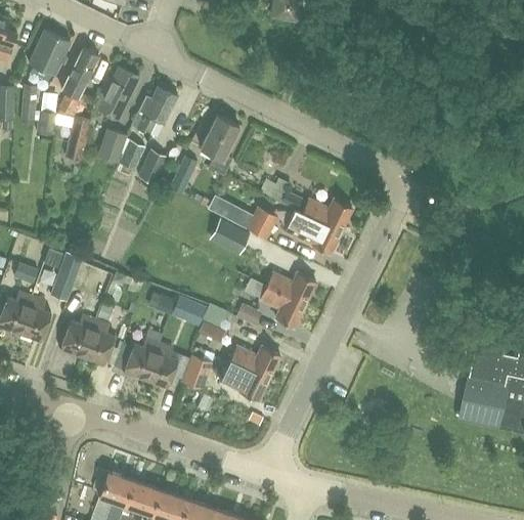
[(133,0),(134,0),(102,0),(102,2),(125,10),(128,0),(133,0)]
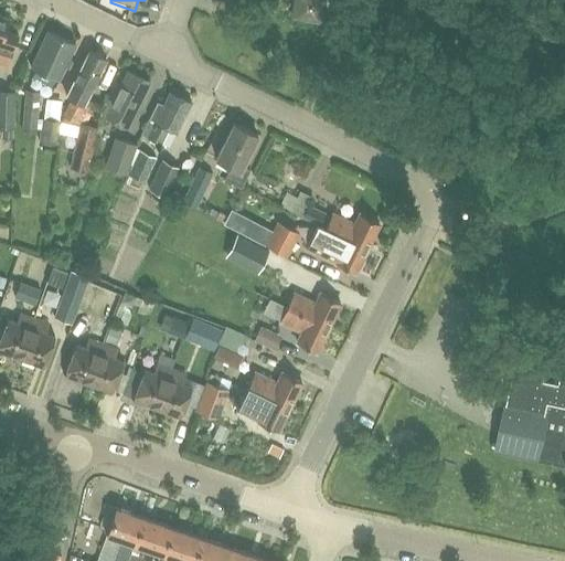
[(296,0),(294,21),(322,25),(326,0),(296,0)]
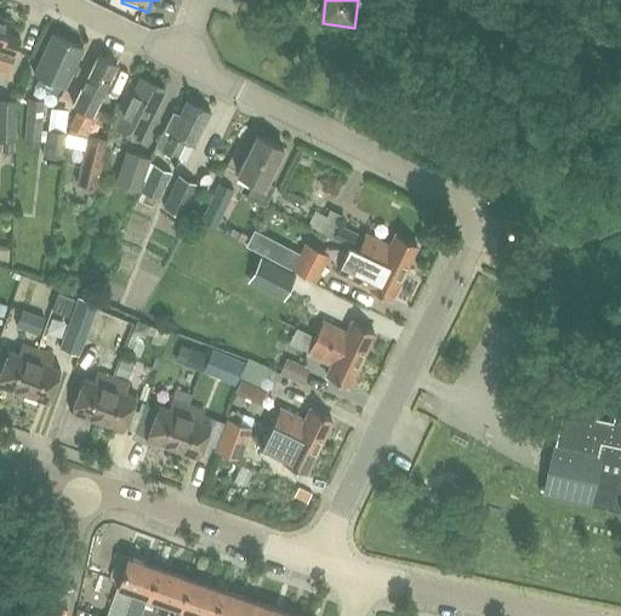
[(0,55),(15,60),(21,41),(7,36),(11,24),(0,21),(0,55)]
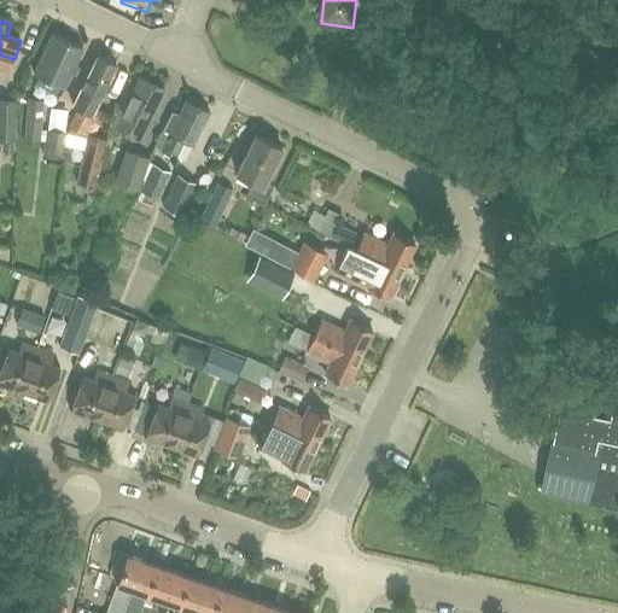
[(65,92),(71,77),(76,80),(81,70),(76,68),(83,52),(52,38),(34,77),(65,92)]
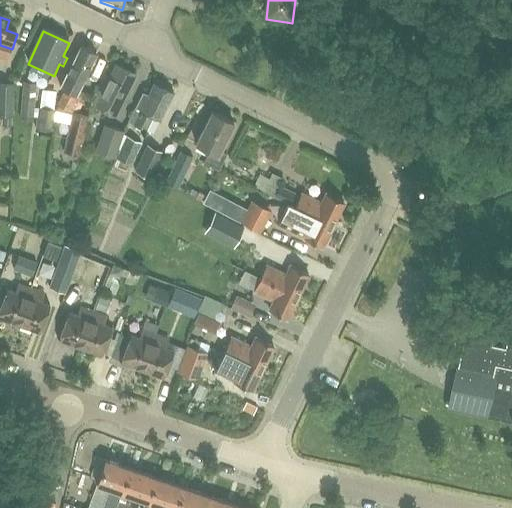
[(0,74),(7,78),(19,56),(0,46),(0,74)]
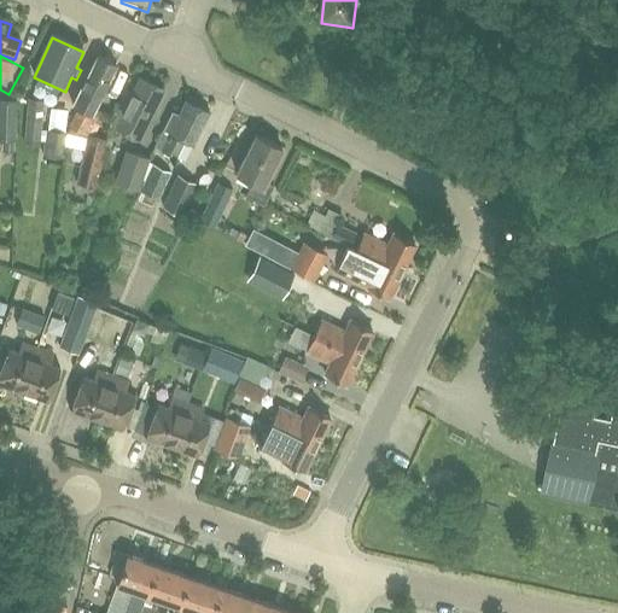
[(70,130),(81,135),(116,69),(98,59),(73,109),(80,111),(70,130)]
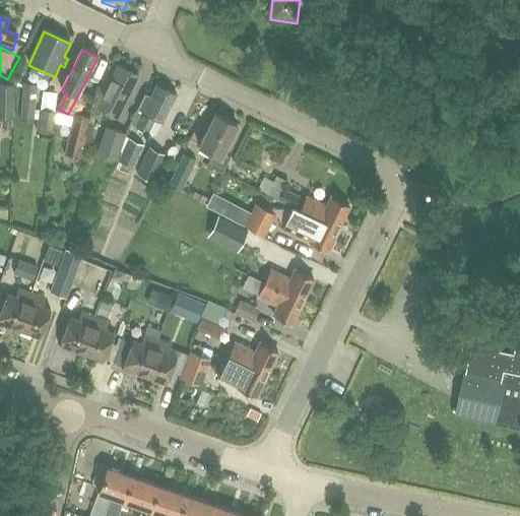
[(108,78),(101,91),(96,89),(92,108),(98,110),(118,120),(124,105),(137,77),(118,68),(112,80),(108,78)]
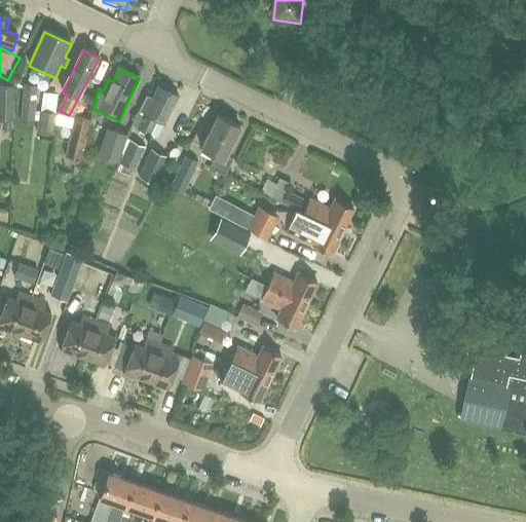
[(38,87),(24,86),(21,125),(34,126),(34,122),(38,122),(36,136),(54,138),(58,116),(40,113),(39,114),(35,113),(38,87)]
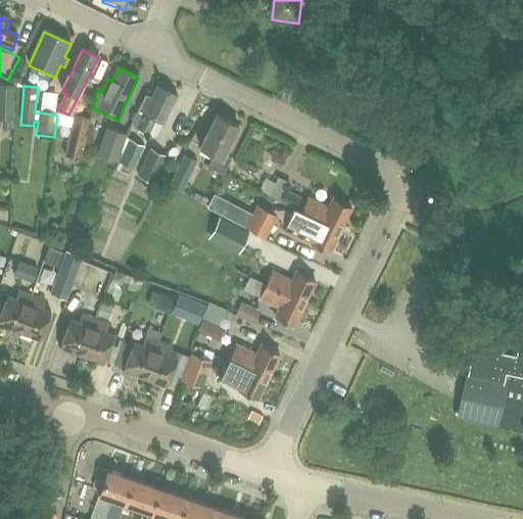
[(157,87),(150,100),(145,97),(131,127),(148,135),(155,121),(162,125),(177,97),(157,87)]
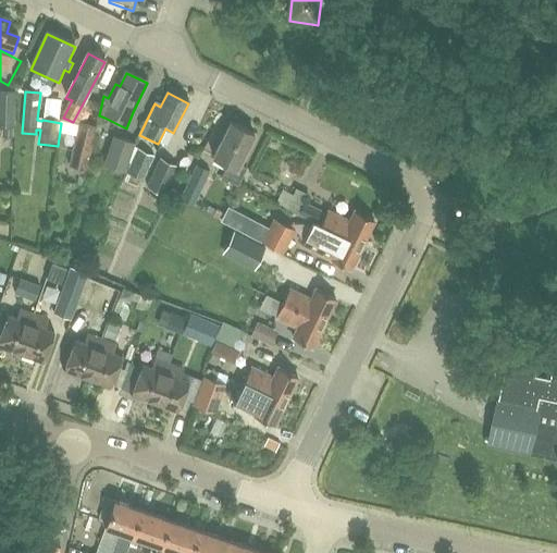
[(0,128),(1,130),(1,139),(2,139),(12,140),(13,130),(14,130),(15,95),(0,94),(0,128)]
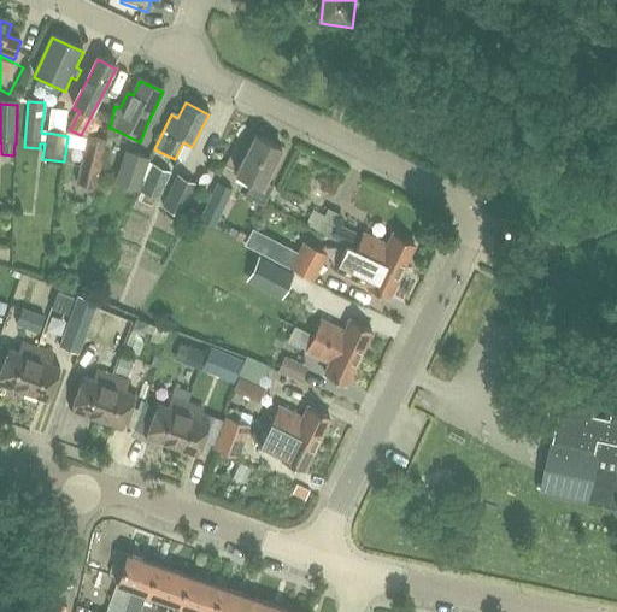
[(103,164),(107,143),(87,137),(76,187),(97,192),(103,164)]
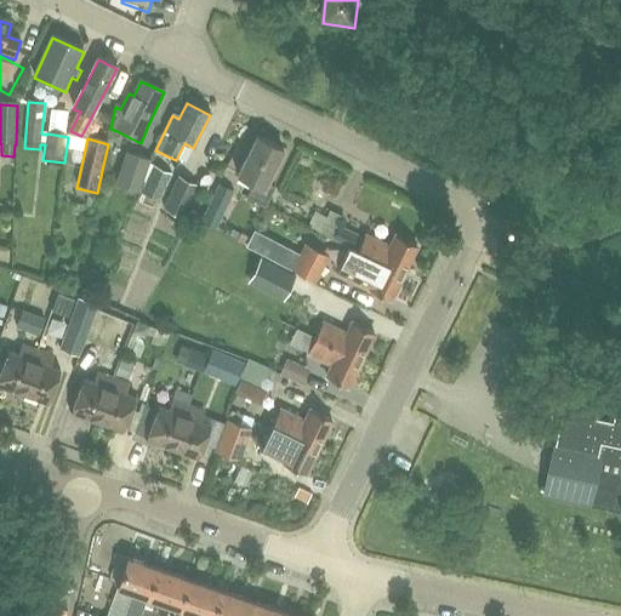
[(246,200),(265,209),(274,189),(266,186),(283,152),(256,140),(237,177),(254,186),(246,200)]
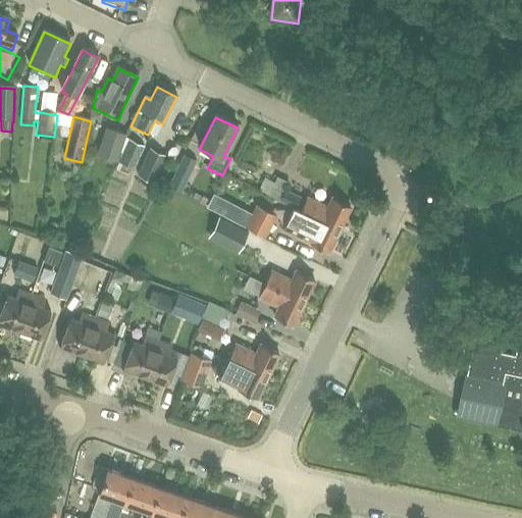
[(105,130),(96,157),(105,160),(104,164),(112,167),(113,163),(116,164),(126,137),(105,130)]
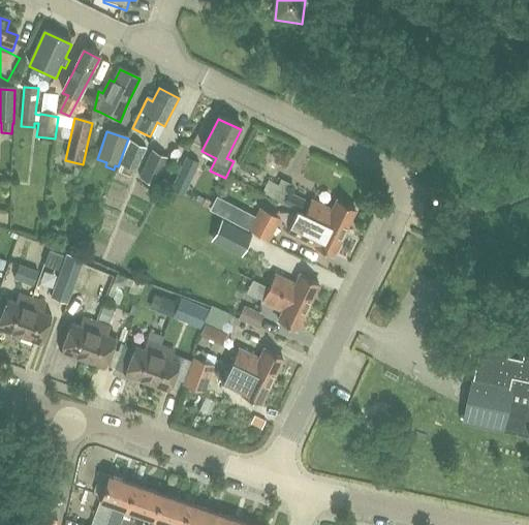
[(131,144),(120,166),(136,174),(147,151),(131,144)]
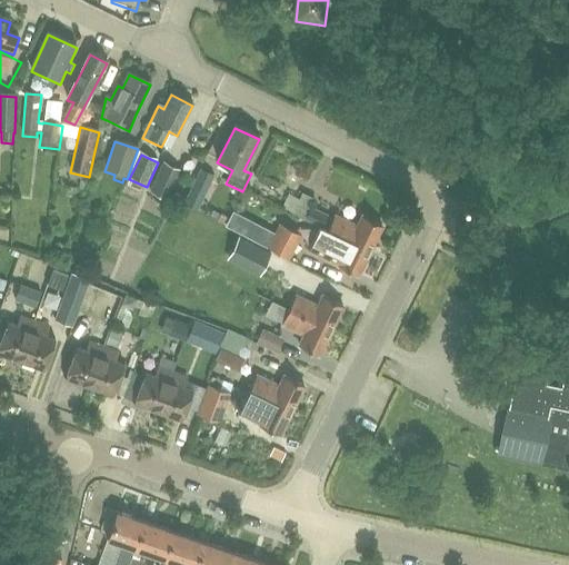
[(167,202),(181,172),(163,164),(149,194),(167,202)]
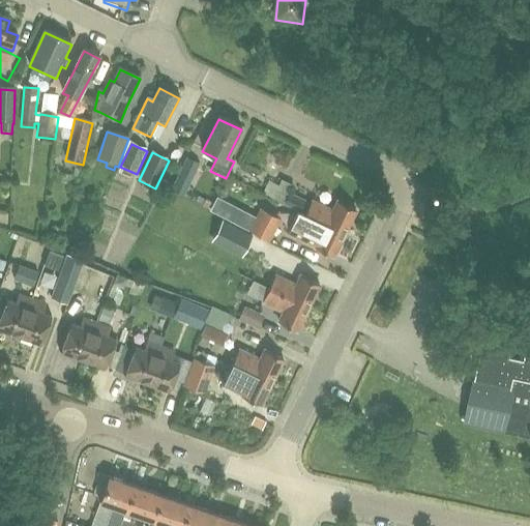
[(184,199),(200,167),(186,159),(170,193),(184,199)]
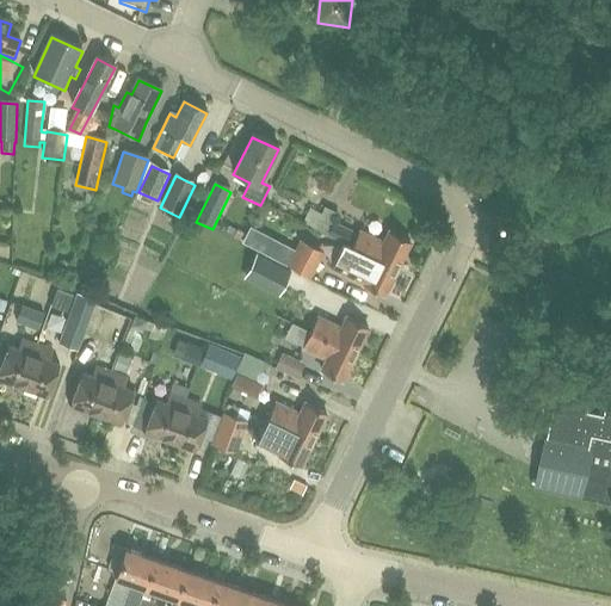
[(314,233),(343,246),(346,248),(353,234),(334,226),(338,216),(325,210),(314,233)]
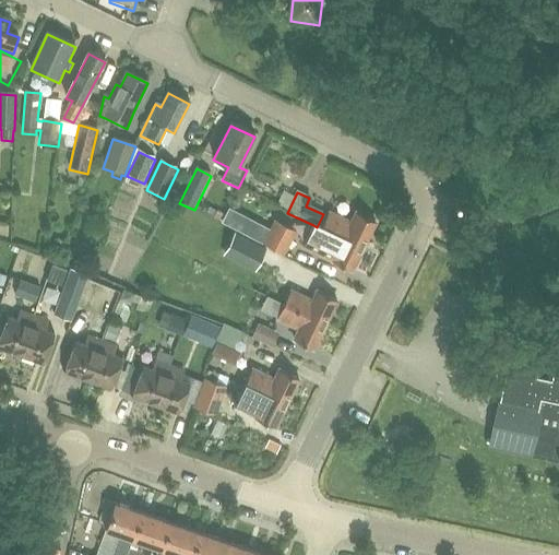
[(221,224),(224,216),(217,213),(214,220),(221,224)]
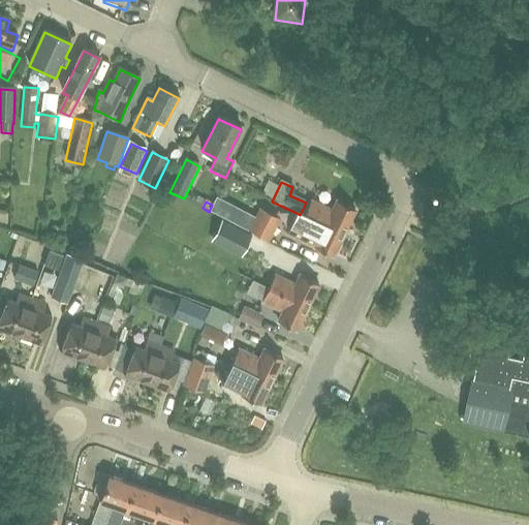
[(210,212),(219,217),(222,211),(221,205),(215,202),(210,212)]
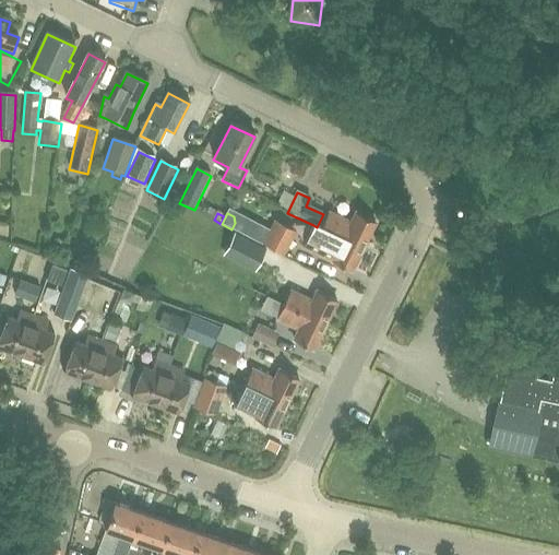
[(329,214),(322,228),(363,249),(375,224),(356,215),(351,224),(329,214)]
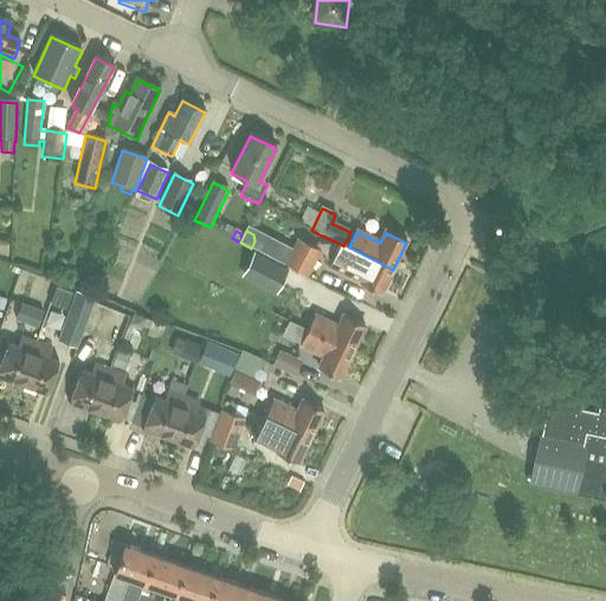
[(297,240),(284,266),(305,278),(308,279),(322,253),(297,240)]
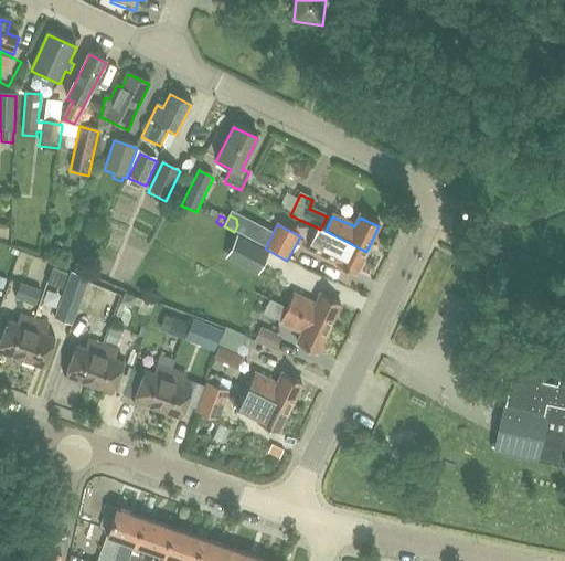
[(366,252),(326,231),(326,232),(320,230),(317,228),(305,252),(336,266),(355,276),(366,252)]
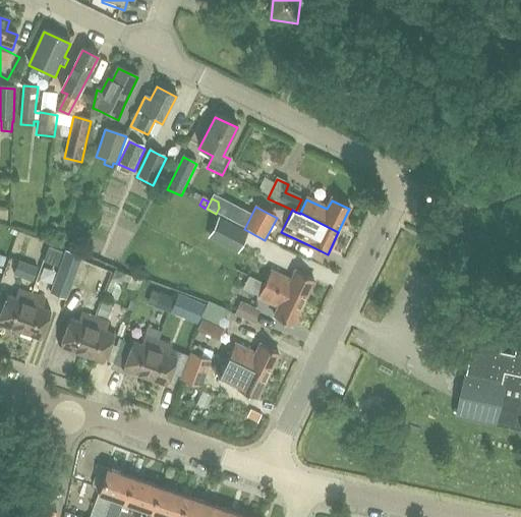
[(219,221),(209,240),(238,256),(248,236),(219,221)]
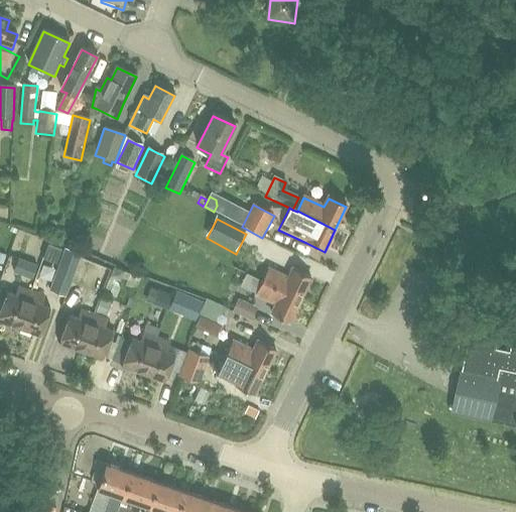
[(426,225),(420,238),(432,244),(439,231),(426,225)]
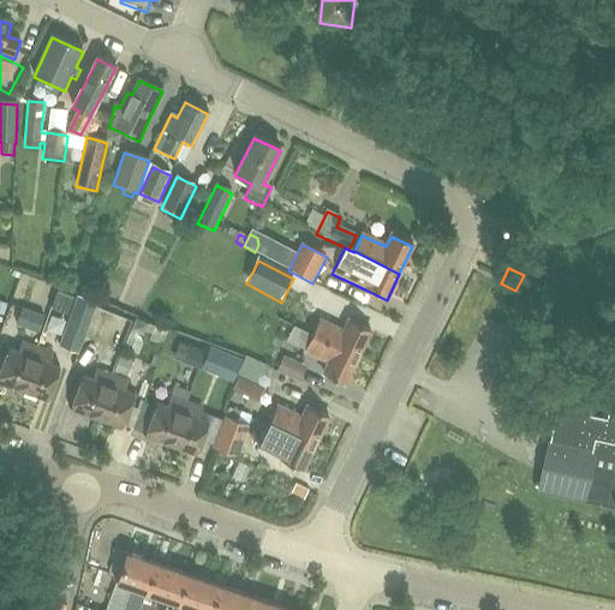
[(97,305),(78,298),(59,350),(79,356),(89,329),(97,306),(97,305)]
